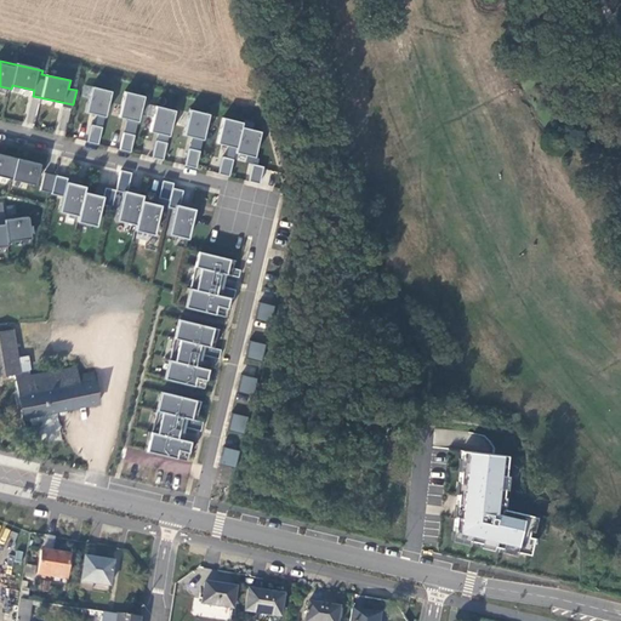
[(89,86),(83,112),(95,114),(92,125),(89,124),(84,141),(96,144),(109,91),(89,86)]
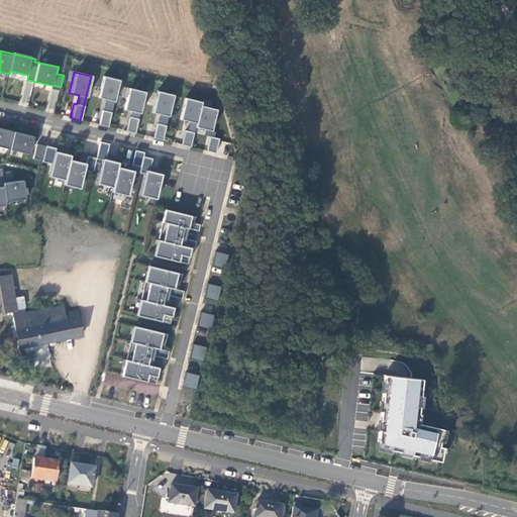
[(102,75),(97,97),(104,99),(97,124),(107,126),(118,80),(102,75)]
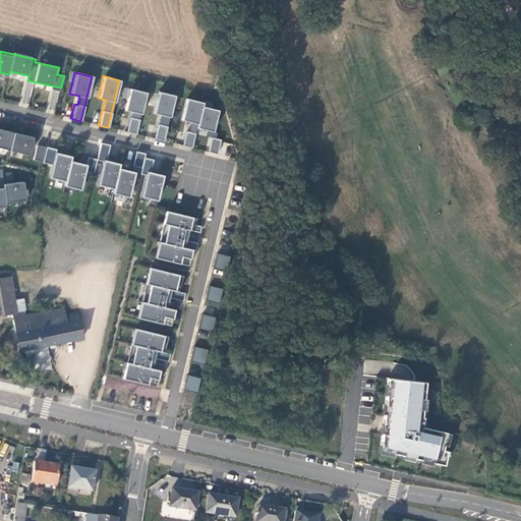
[(129,89),(124,110),(131,111),(126,132),(135,134),(146,92),(129,89)]
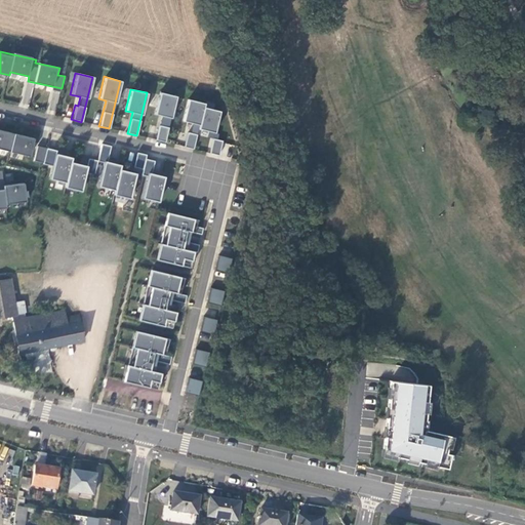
[(159,91),(154,114),(161,115),(159,125),(155,139),(164,142),(167,127),(175,95),(159,91)]
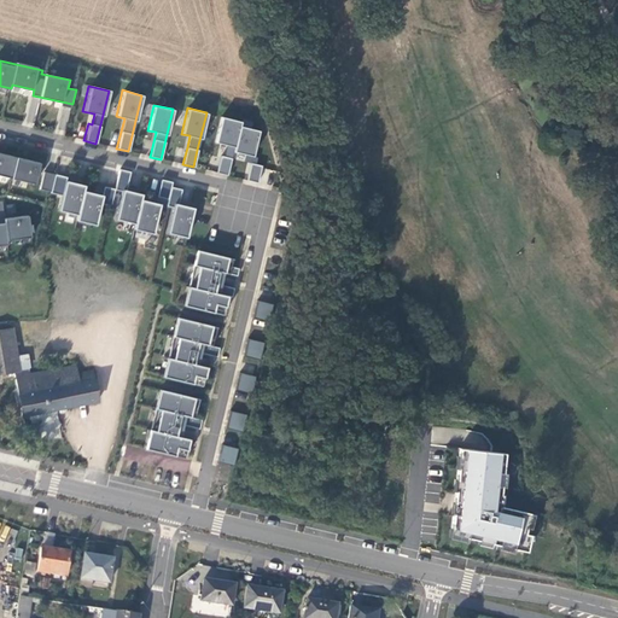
[(221,116),(215,141),(227,145),(225,156),(220,156),(216,173),(226,175),(231,158),(232,151),(239,124),(239,121),(221,116)]
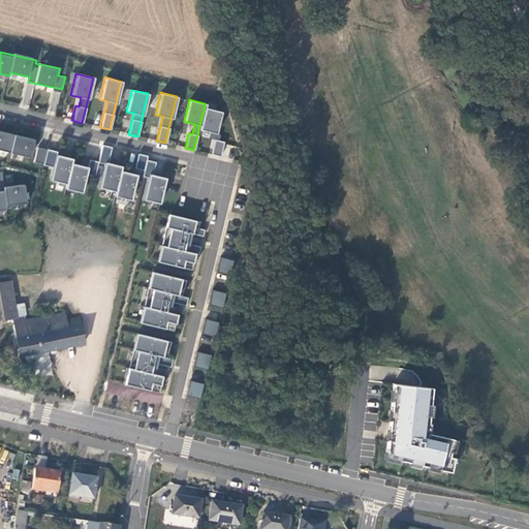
[(220,111),(205,106),(198,129),(209,131),(207,137),(214,139),(211,154),(220,156),(223,142),(218,141),(220,134),(214,133),(220,111)]
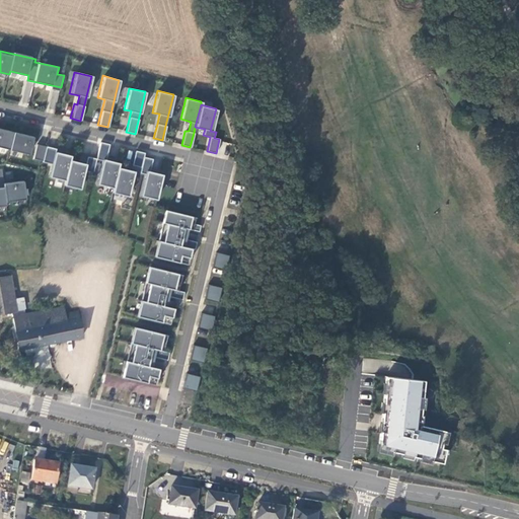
[(0,129),(0,147),(31,153),(34,136),(0,129)]
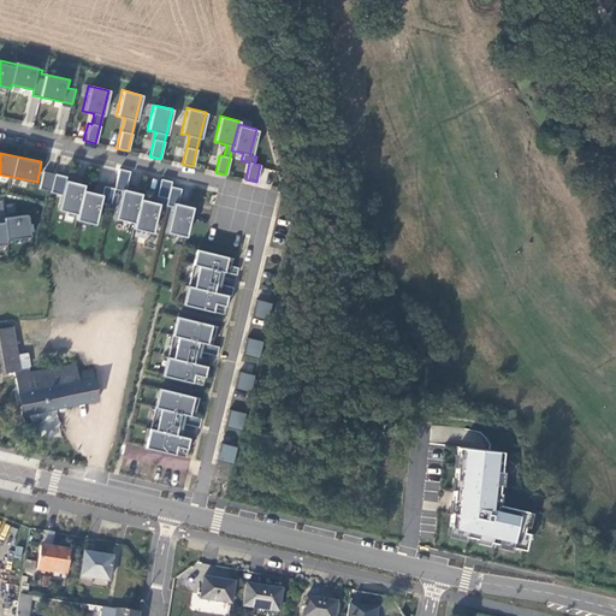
[(118,169),(113,189),(120,190),(113,218),(134,223),(140,199),(141,193),(124,189),(129,171),(118,169)]
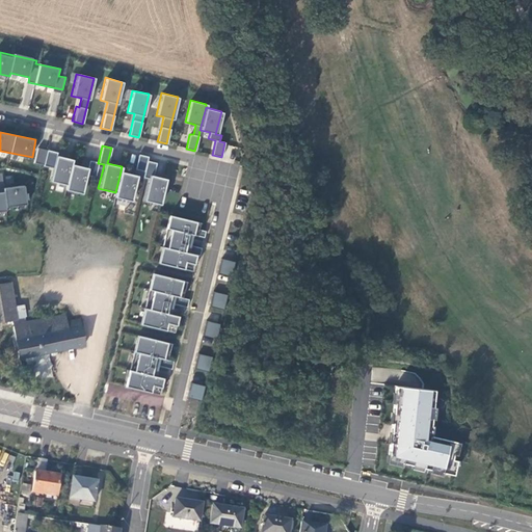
[(56,153),(45,151),(42,166),(51,168),(48,182),(65,185),(71,164),(72,160),(55,156),(56,153)]
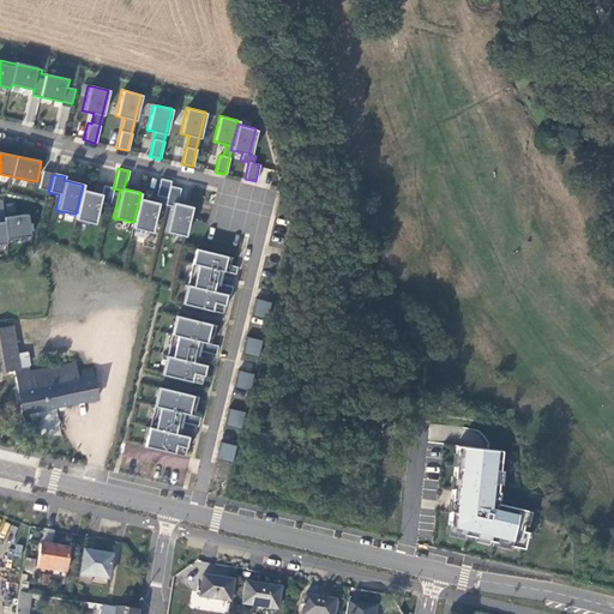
[(170,181),(160,178),(155,194),(166,198),(169,185),(170,181)]
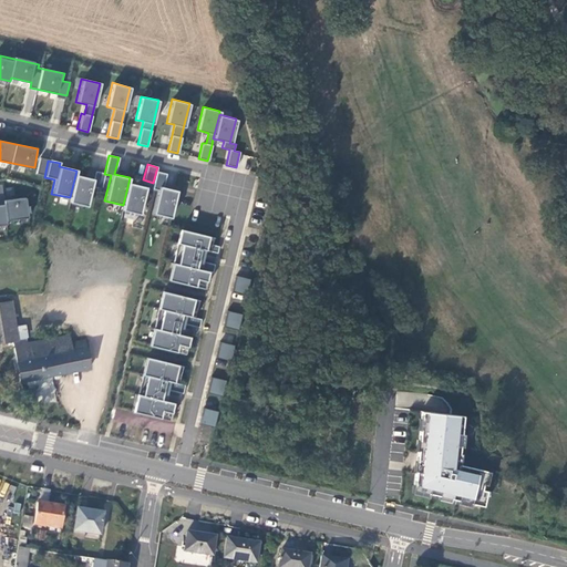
[(92,179),(75,175),(70,197),(69,203),(86,207),(91,187),(101,189),(104,174),(94,171),(92,179)]
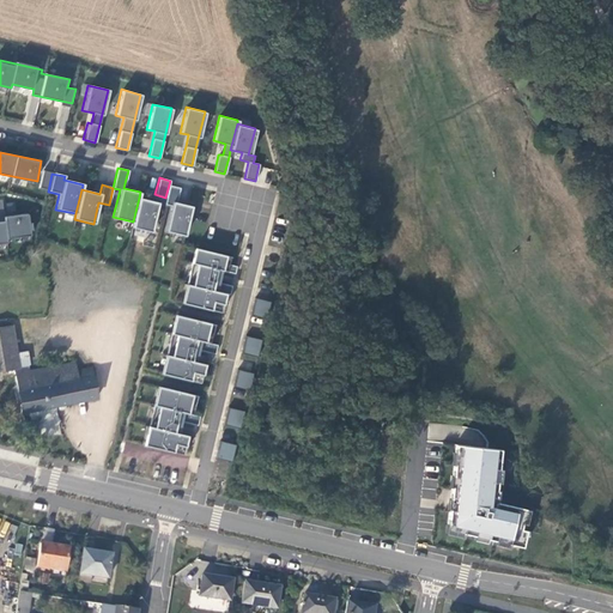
[(180,188),(169,184),(165,198),(164,204),(171,206),(165,230),(184,235),(192,206),(176,202),(180,188)]
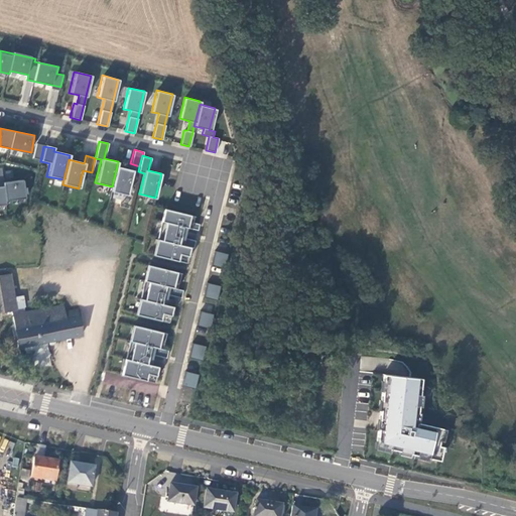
[(132,170),(117,166),(112,186),(111,191),(127,195),(132,170)]
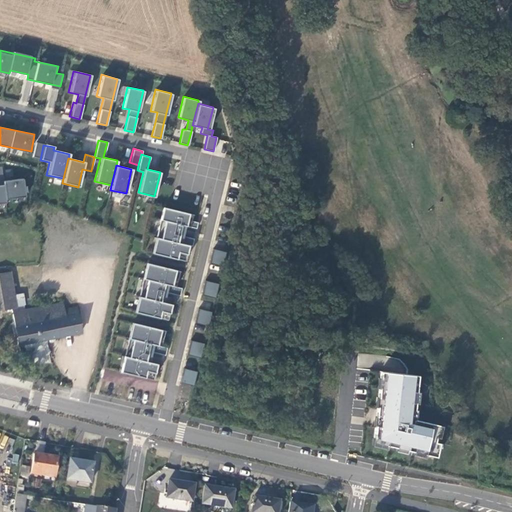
[(192,214),(161,207),(158,220),(154,237),(150,253),(183,261),(187,245),(190,246),(192,238),(181,236),(184,226),(195,228),(196,222),(190,221),(192,214)]
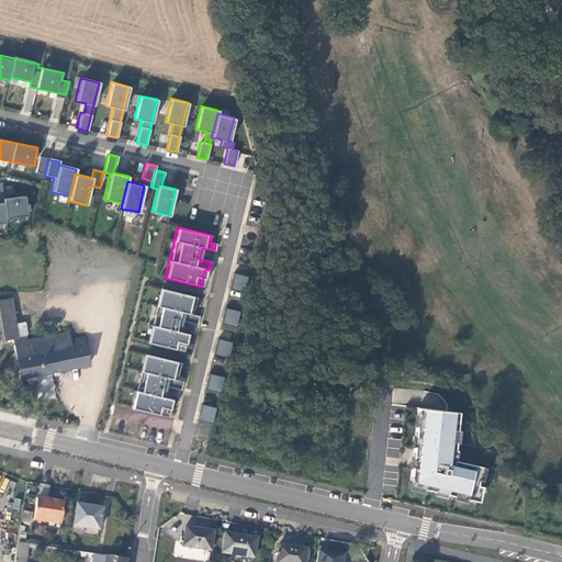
[(232,273),(228,289),(243,292),(247,277),(232,273)]
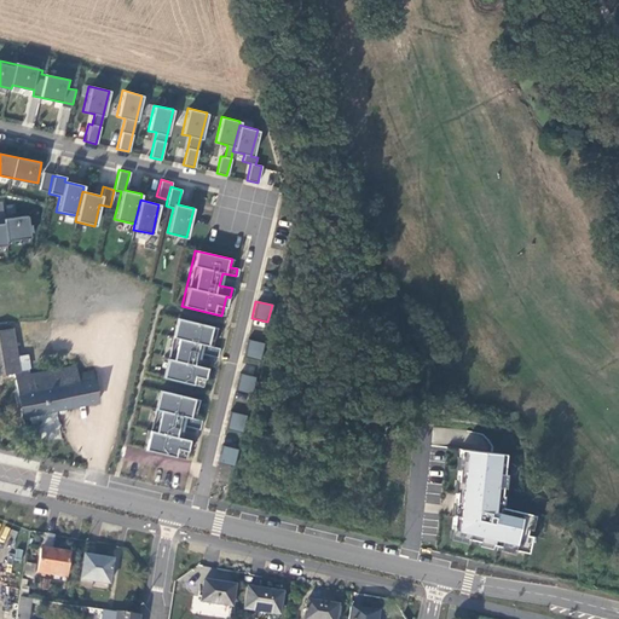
[(215,328),(175,318),(171,337),(166,358),(161,377),(201,387),(206,368),(196,365),(200,353),(215,358),(218,348),(210,347),(215,328)]
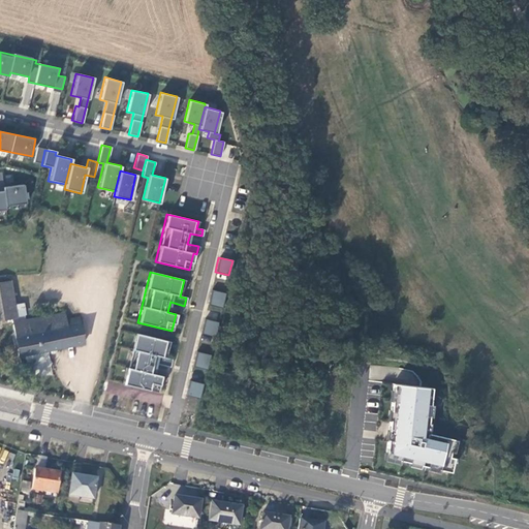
[(0,319),(14,317),(20,316),(19,305),(14,280),(0,282),(0,319)]
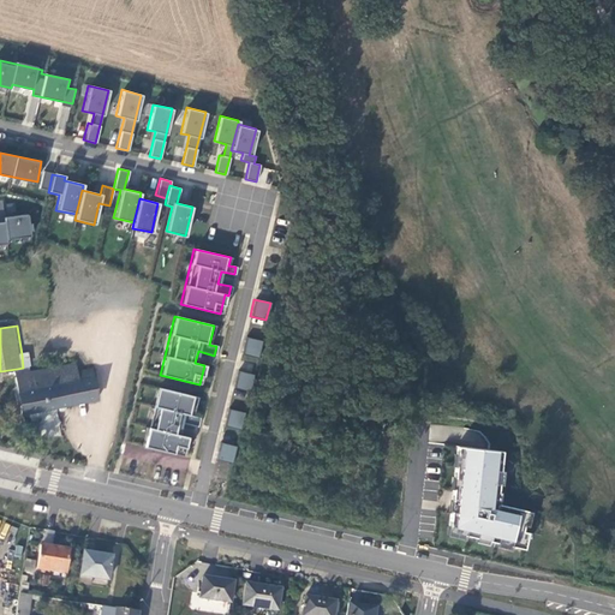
[(245,336),(240,354),(257,358),(261,340),(245,336)]
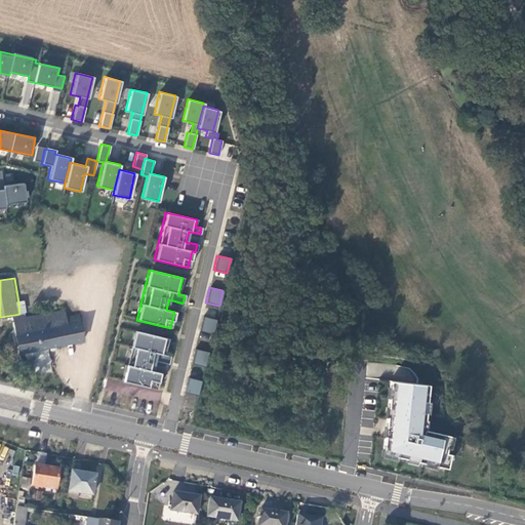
[(26,301),(18,303),(19,314),(28,313),(26,301)]
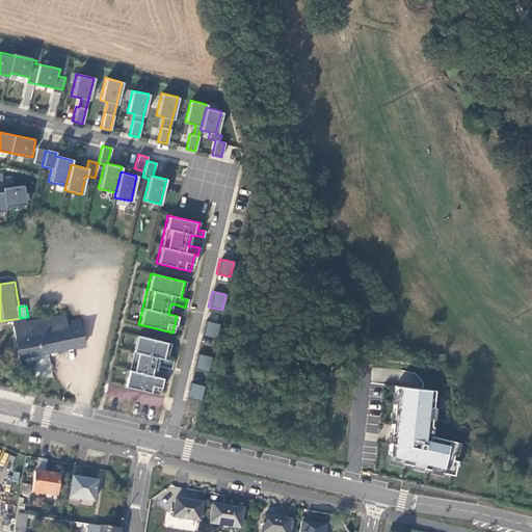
[(20,318),(15,319),(17,337),(15,338),(17,350),(19,350),(20,357),(85,348),(82,323),(70,325),(69,317),(28,322),(28,317),(20,318)]
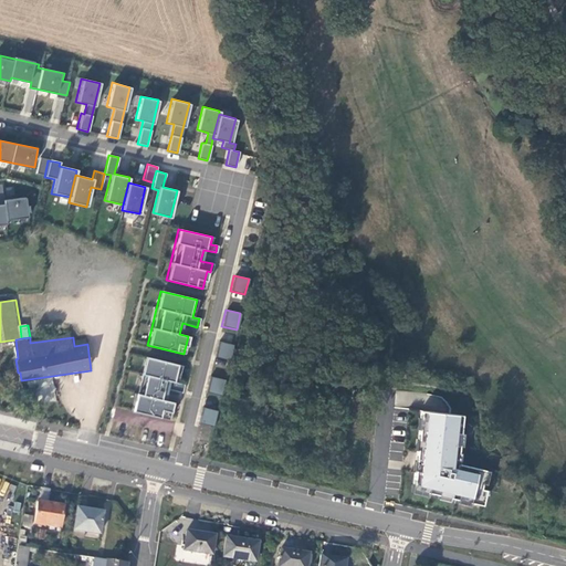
[(218,341),(213,357),(229,360),(232,345),(218,341)]
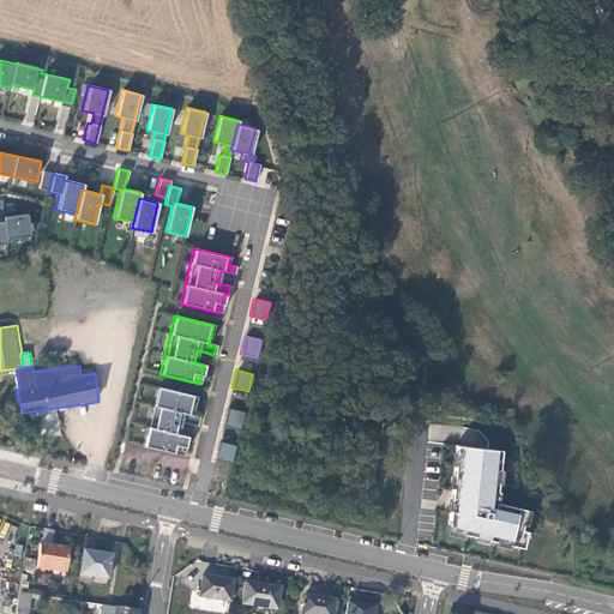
[(197,397),(156,387),(151,407),(152,407),(148,427),(146,427),(142,446),(182,456),(187,437),(178,434),(180,422),(197,427),(199,417),(192,416),(197,397)]
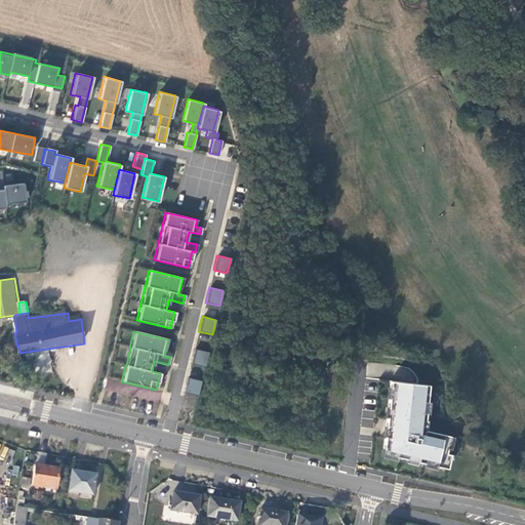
[(194,349),(191,364),(204,367),(208,353),(194,349)]
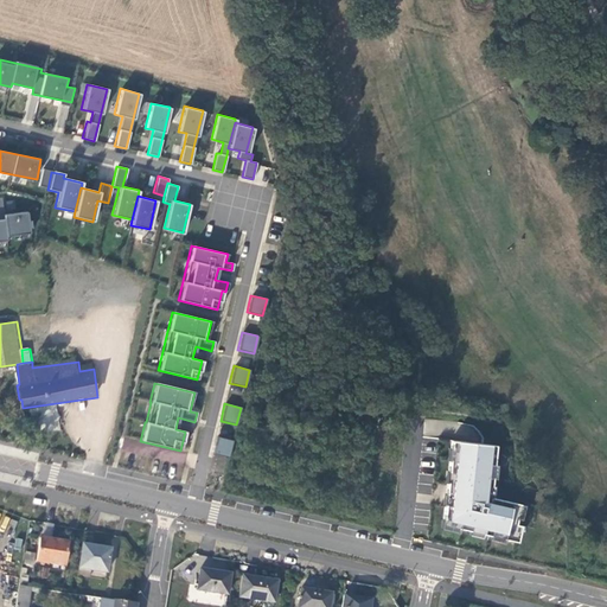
[(216,438),(212,454),(228,458),(232,441),(216,438)]
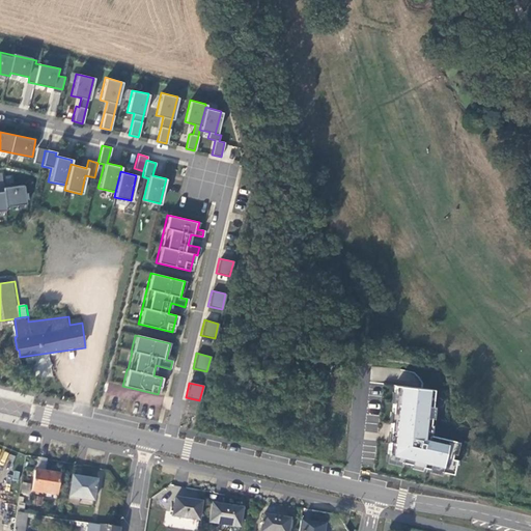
[(58,475),(34,471),(31,492),(55,496),(58,475)]
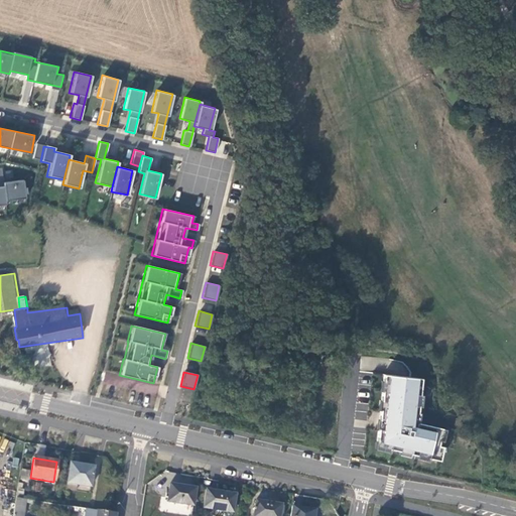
[(94,468),(70,463),(66,484),(77,486),(91,488),(94,468)]
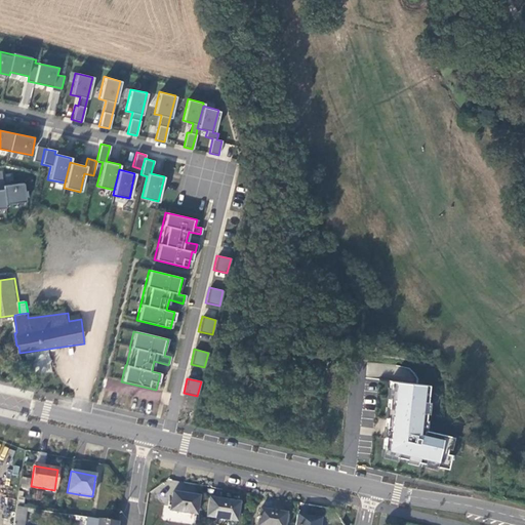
[(189,491),(190,484),(180,482),(179,489),(189,491)]
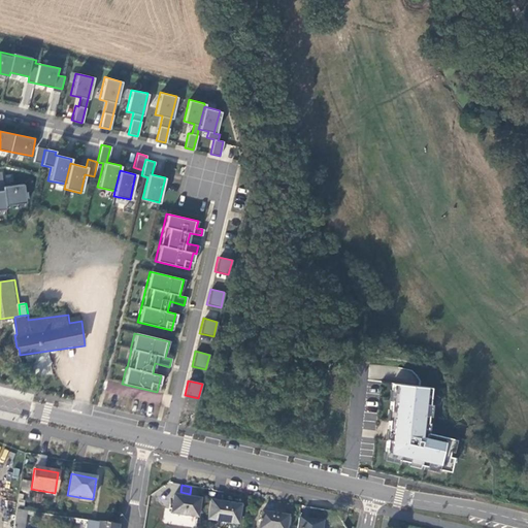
[(197,519),(200,500),(174,496),(171,514),(197,519)]
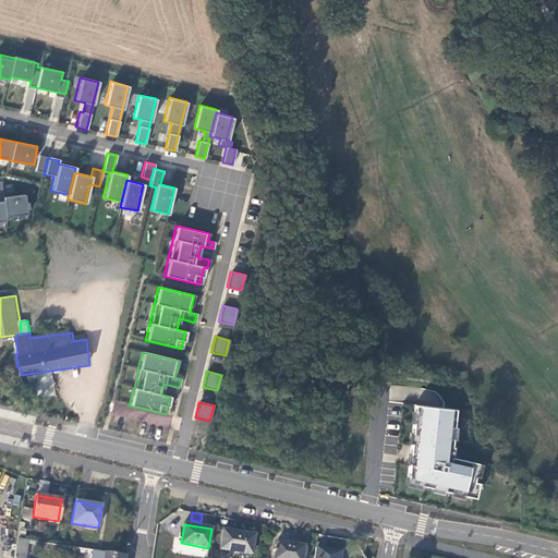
[(254,535),(222,530),(220,549),(251,555),(254,535)]
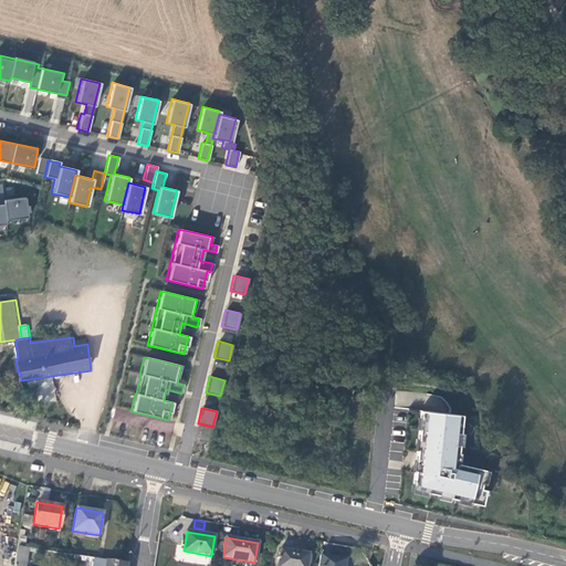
[(23,548),(18,547),(14,565),(24,565),(28,549),(23,548)]
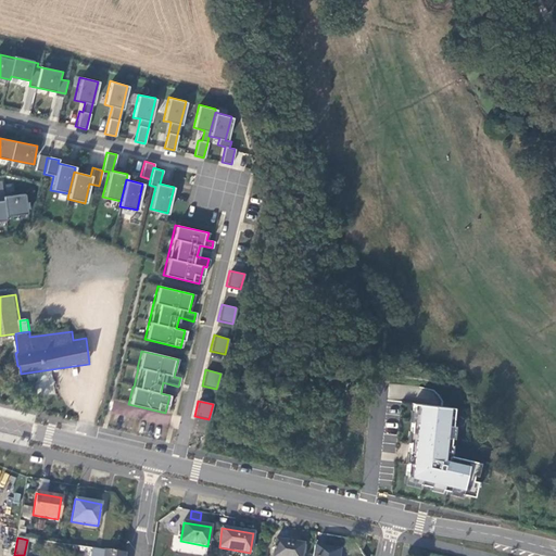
[(300,543),(275,540),(273,555),(300,555),(302,545),(300,545),(300,543)]
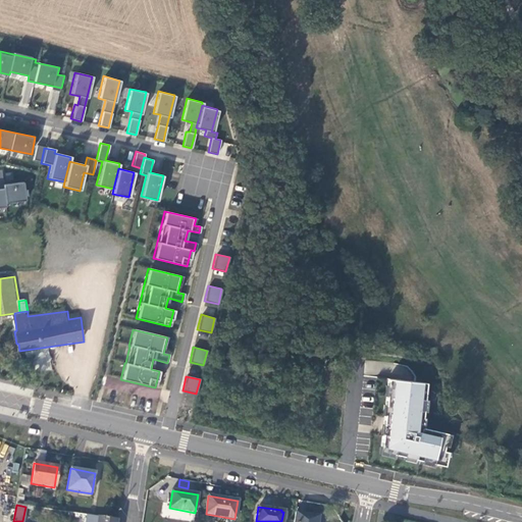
[(317,521),(319,517),(296,513),(294,521),(317,521)]
